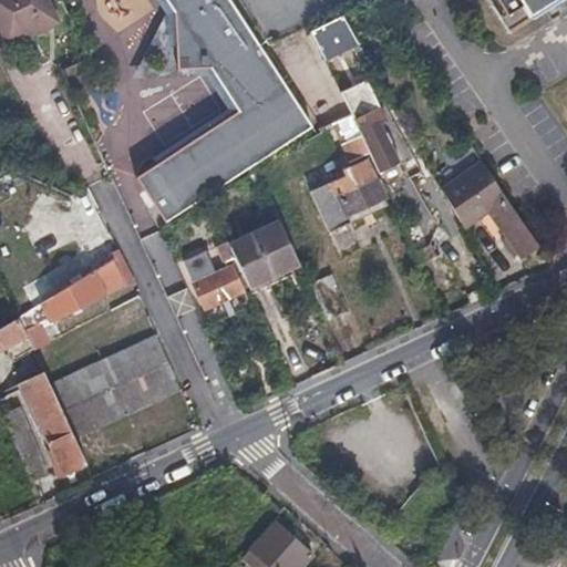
[(0,0),(0,19),(11,43),(35,32),(60,21),(50,0),(0,0)]
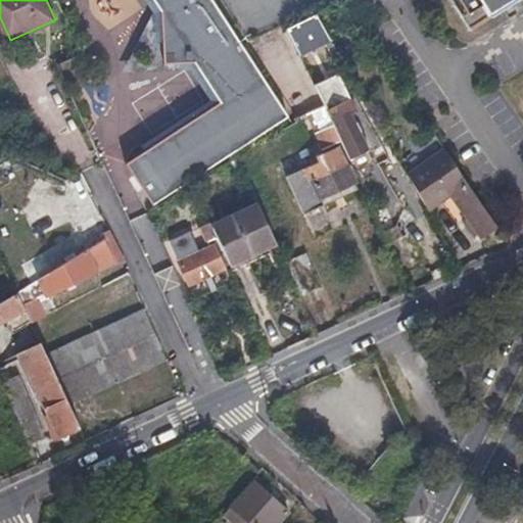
[(127,168),(155,209),(294,123),(243,45),(212,0),(152,0),(162,14),(164,68),(196,66),(222,105),(127,168)]
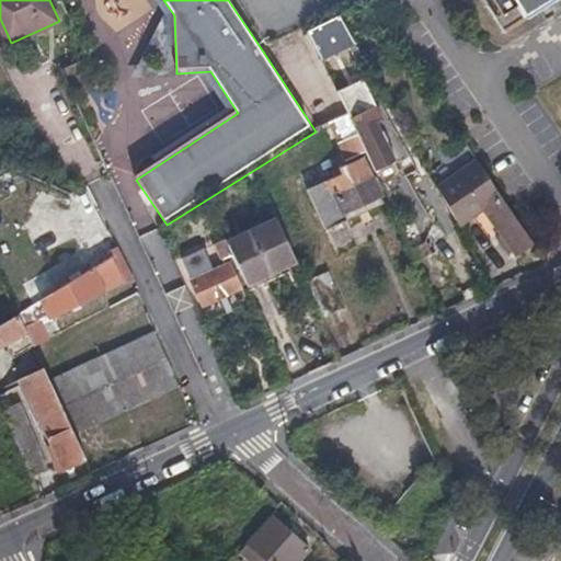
[(488,0),(500,18),(516,8),(527,0),(488,0)]
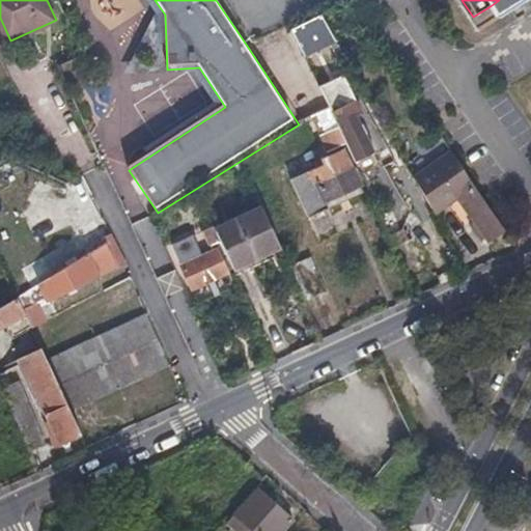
[(496,19),(525,0),(499,0),(488,7),(496,19)]
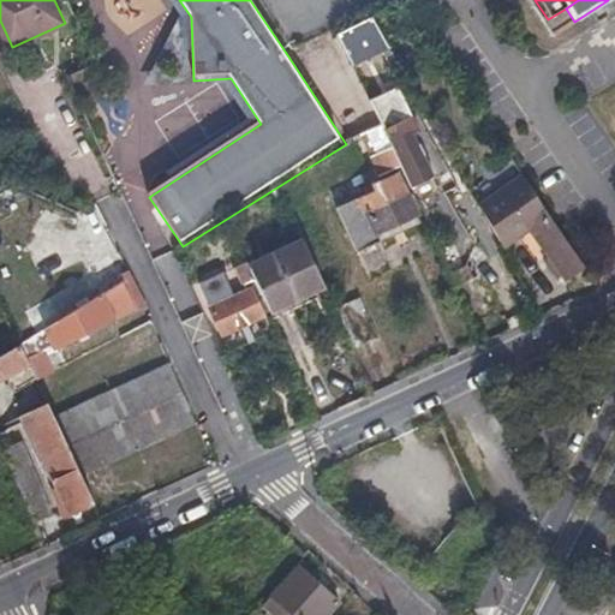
[(392,46),(384,31),(376,17),(344,35),(357,66),(392,46)]
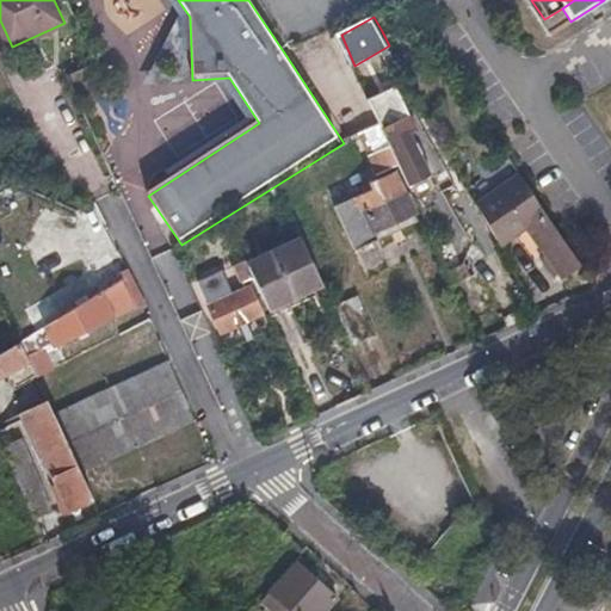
[(395,142),(401,155),(407,167),(423,161),(411,135),(418,131),(409,113),(402,118),(388,86),(380,90),(382,94),(370,99),(380,121),(390,144),(395,142)]
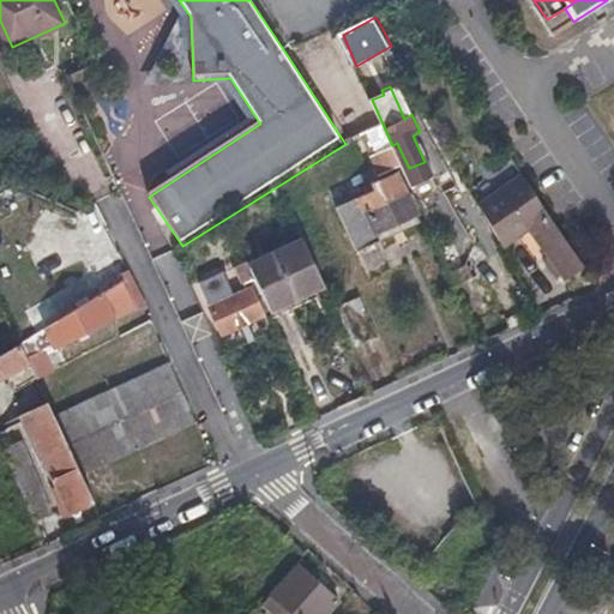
[(401,164),(392,145),(381,121),(368,130),(378,151),(373,154),(383,173),(401,164)]
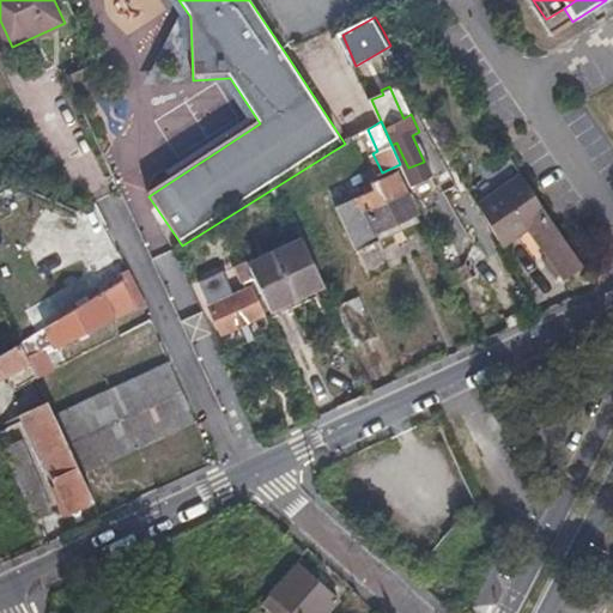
[(586,269),(554,223),(523,177),(480,206),(495,232),(502,247),(529,230),(564,283),(586,269)]
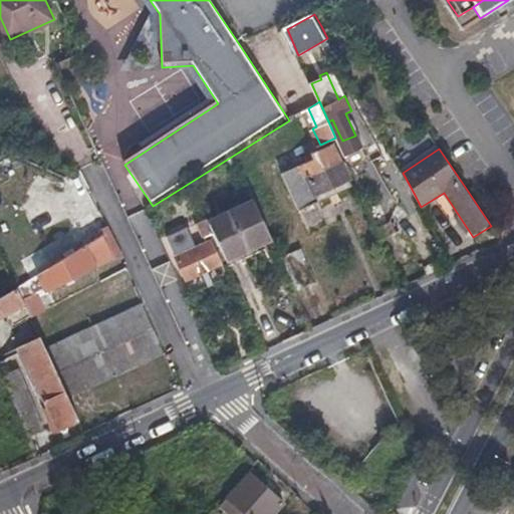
[(340,166),(333,169),(326,172),(321,161),(282,179),(299,216),(319,206),(316,199),(349,183),(340,166)]
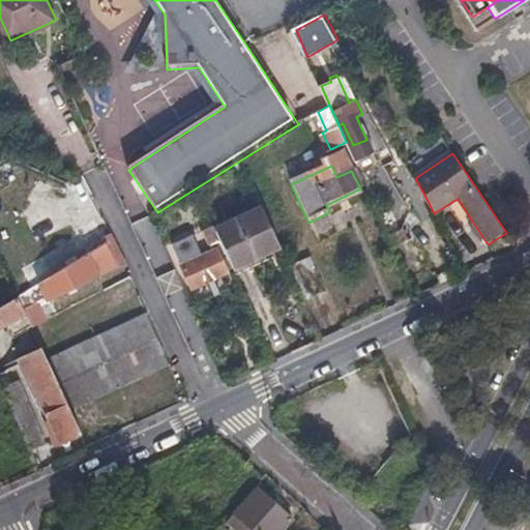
[(415,207),(428,201),(415,178),(409,168),(396,174),(415,207)]
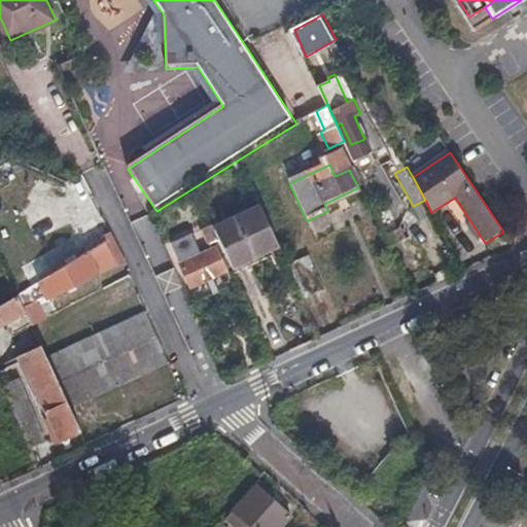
[(324,204),(327,211),(361,195),(358,187),(324,204)]
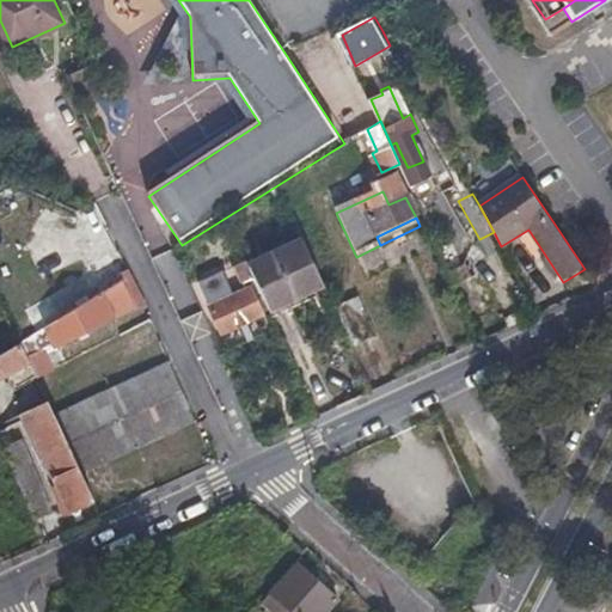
[(450,236),(435,243),(450,273),(464,265),(450,236)]
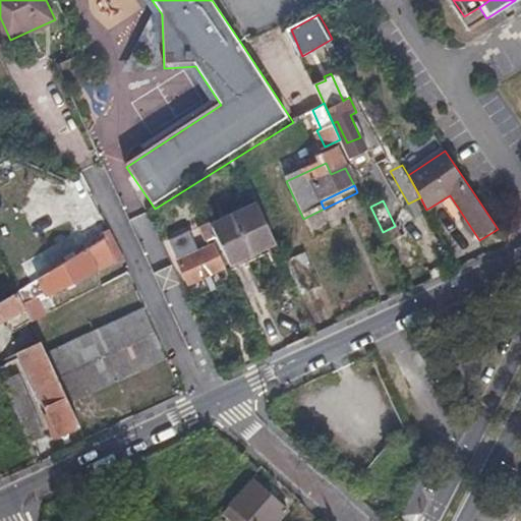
[(211,228),(223,253),(228,266),(274,242),(256,207),(211,228)]
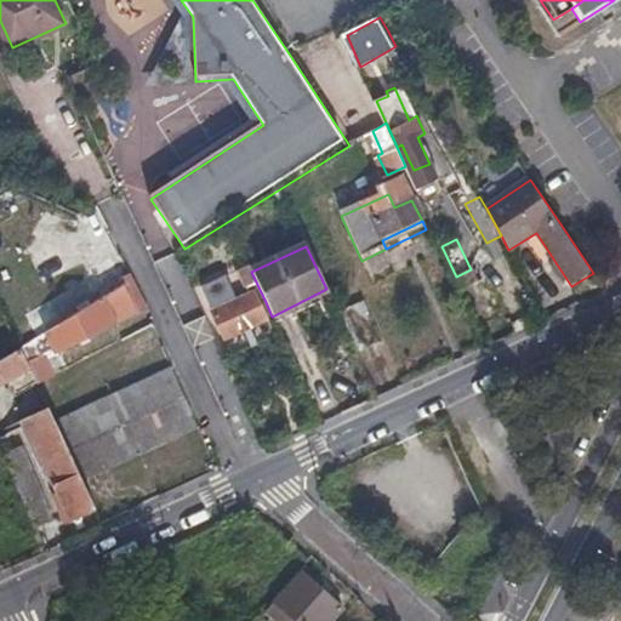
[(260,306),(266,302),(251,272),(249,268),(238,274),(249,296),(237,302),(227,281),(203,292),(226,341),(267,322),(260,306)]
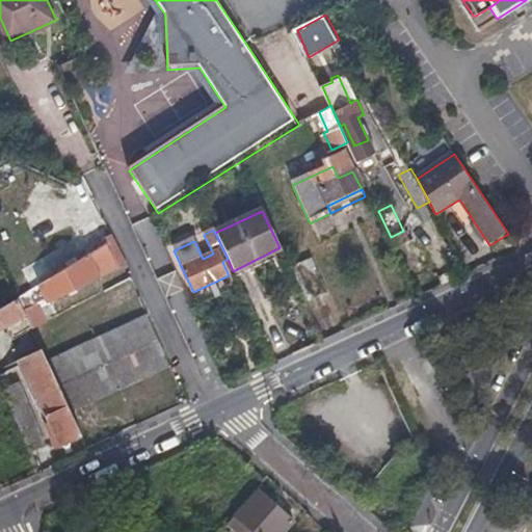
[(403,231),(391,237),(395,246),(407,241),(403,231)]
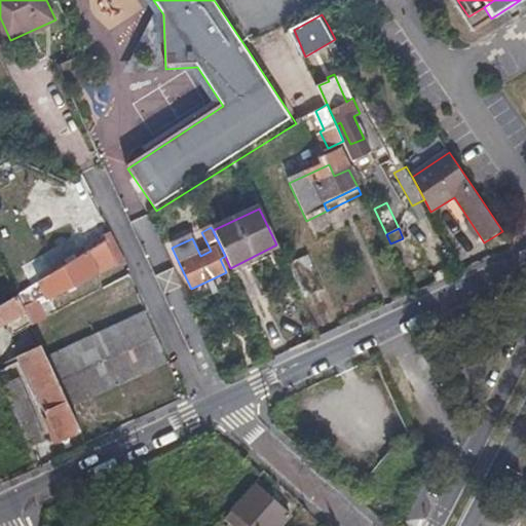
[(104,232),(108,239),(119,261),(123,258),(110,229),(104,232)]
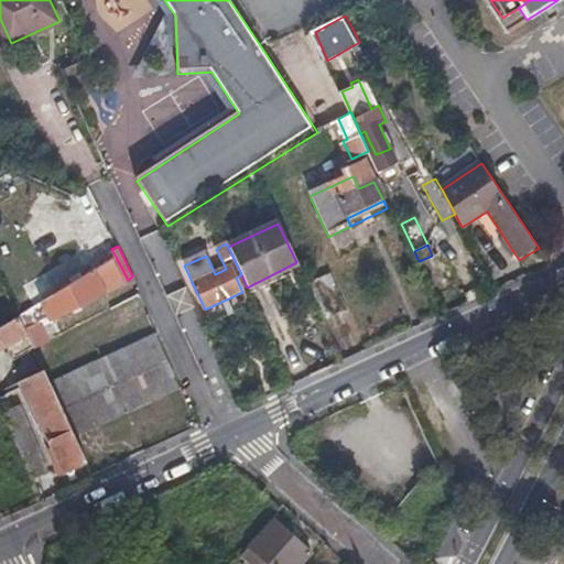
[(34,307),(42,323),(42,324),(71,310),(78,305),(128,280),(116,257),(75,282),(34,307)]
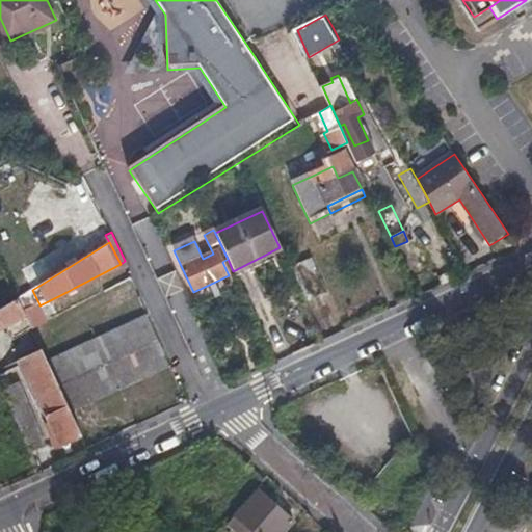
[(303,301),(315,296),(325,290),(310,259),(289,268),(303,301)]
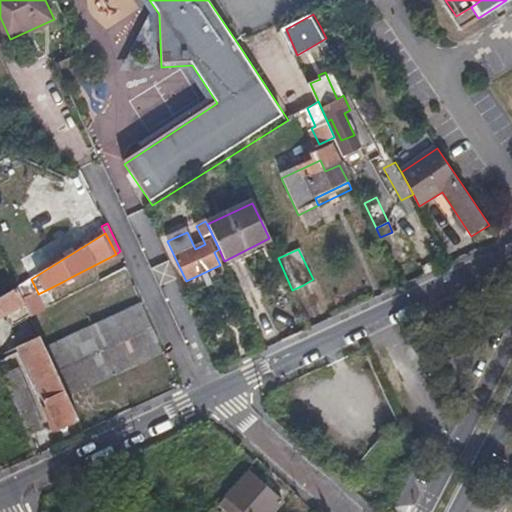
[(74,282),(71,277),(64,281),(66,286),(74,282)]
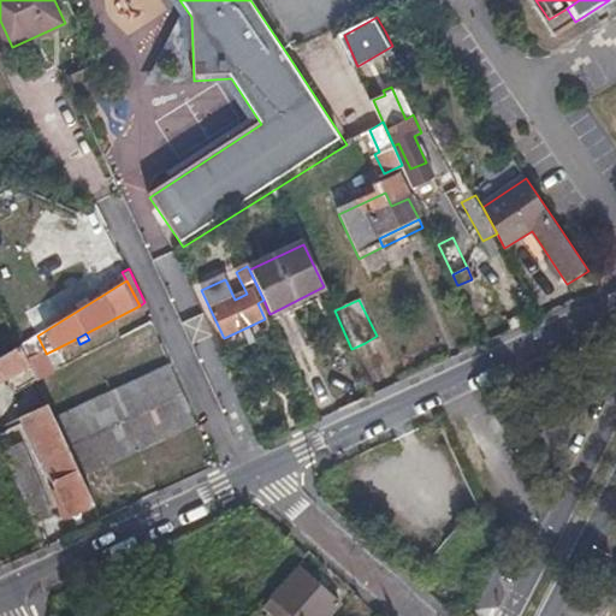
[(0,380),(28,363),(27,361),(19,345),(0,357),(0,380)]
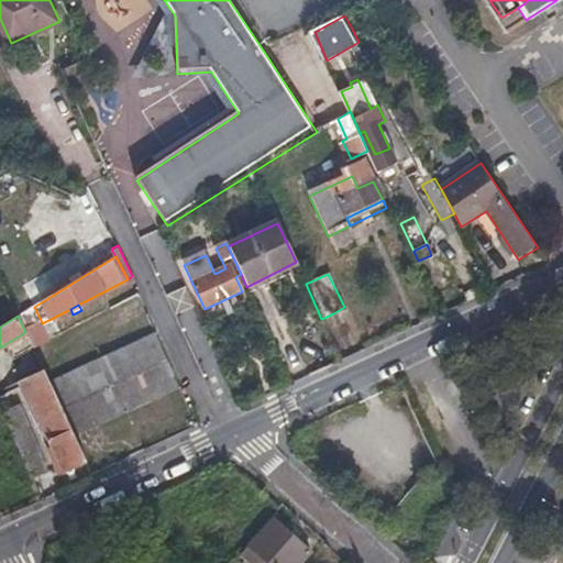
[(42,323),(42,322),(24,330),(25,332),(35,354),(53,346),(42,323)]
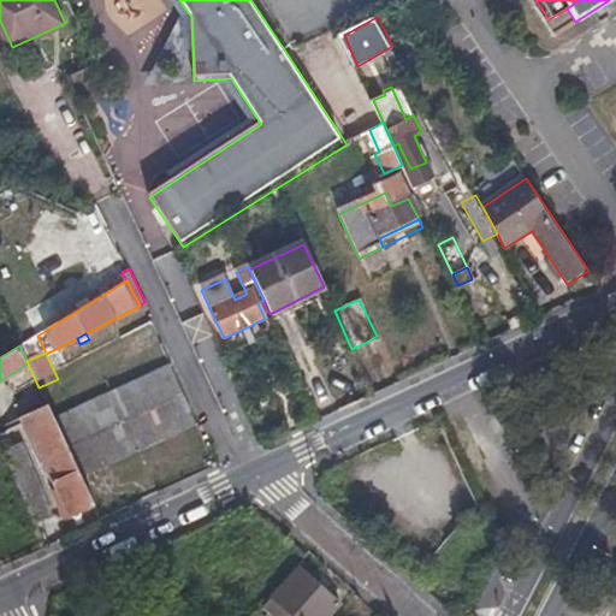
[(54,419),(81,477),(195,422),(169,366),(54,419)]
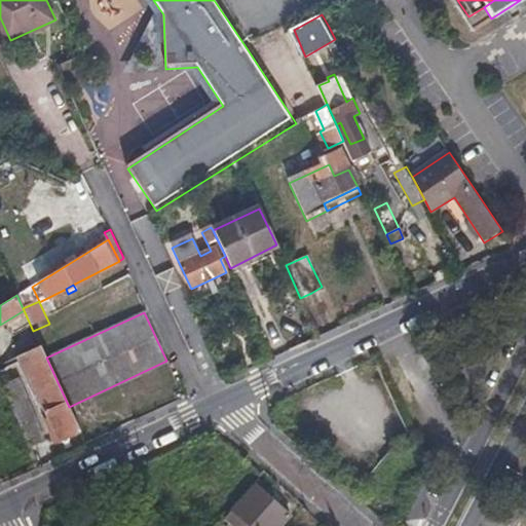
[(80,431),(69,407),(46,358),(39,344),(15,357),(55,443),(80,431)]
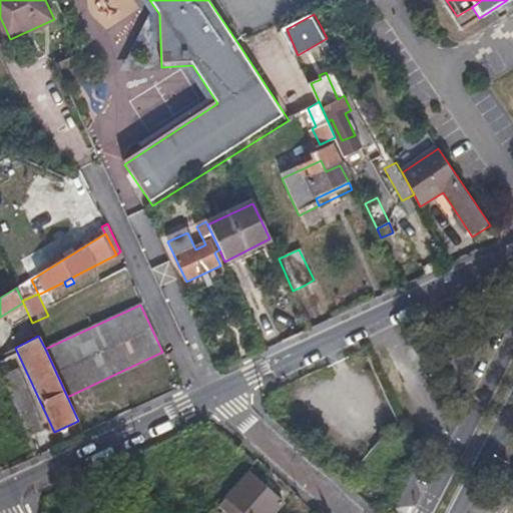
[(29,437),(35,434),(42,430),(15,370),(2,376),(29,437)]
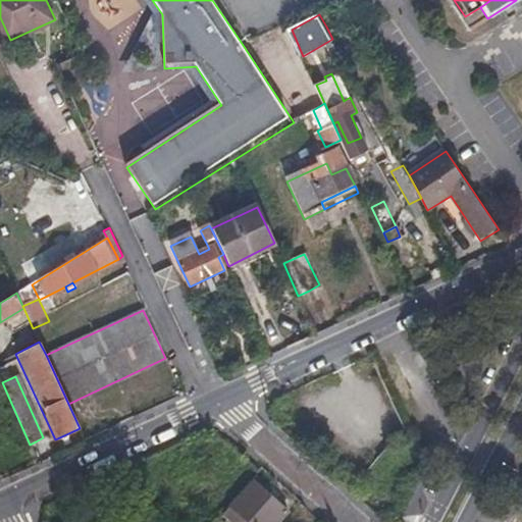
[(230,506),(247,521),(248,521),(275,521),(285,511),(254,480),(230,506)]
